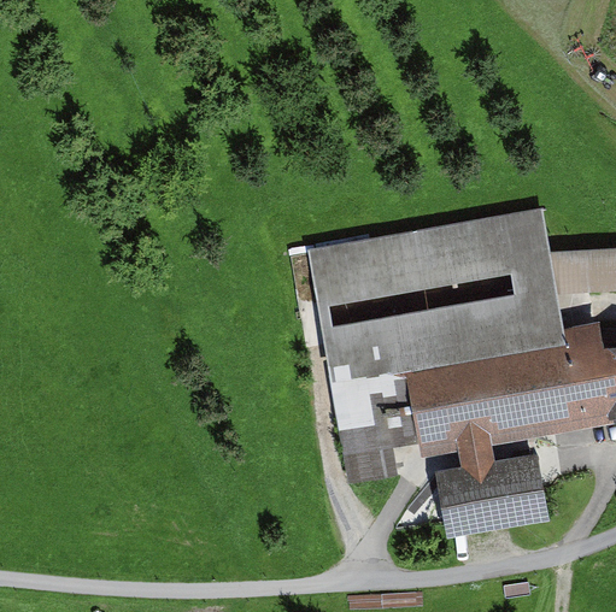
[(543,209),(306,249),(329,381),(405,368),(565,340),(563,328),(557,293),(550,252),(543,209)]
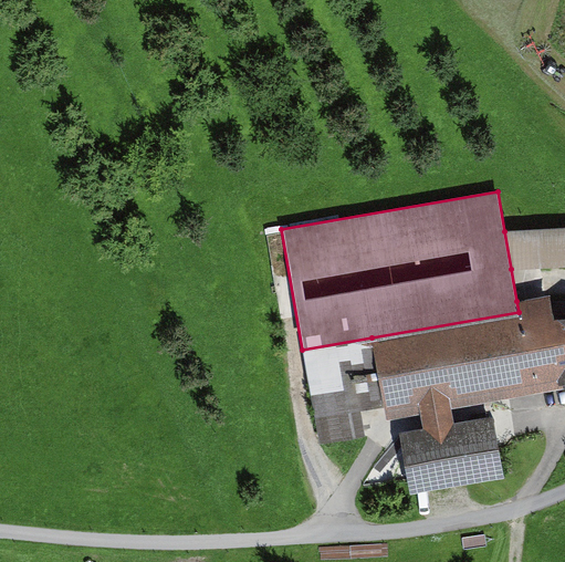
[(511,269),(564,267),(564,228),(504,231),(511,269)]
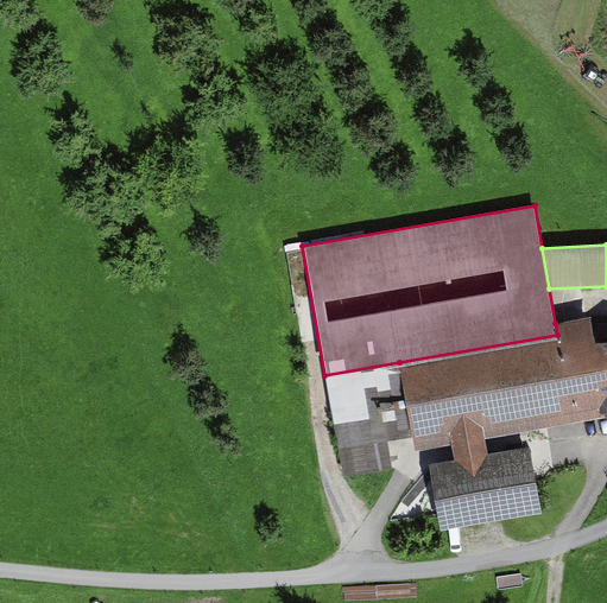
[(604,411),(598,411),(585,342),(595,341),(590,316),(555,323),(557,335),(399,362),(412,436),(415,451),(451,444),(453,457),(428,461),(441,531),(539,513),(542,513),(529,443),(487,451),(485,438),(605,417),(604,411)]
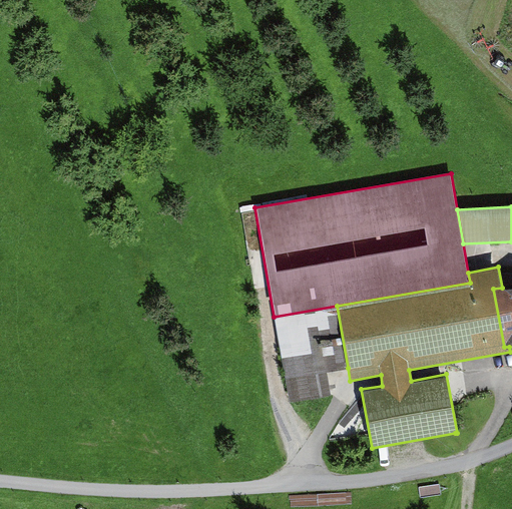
[(509,347),(511,345),(511,285),(502,288),(493,289),(504,347),(509,347)]
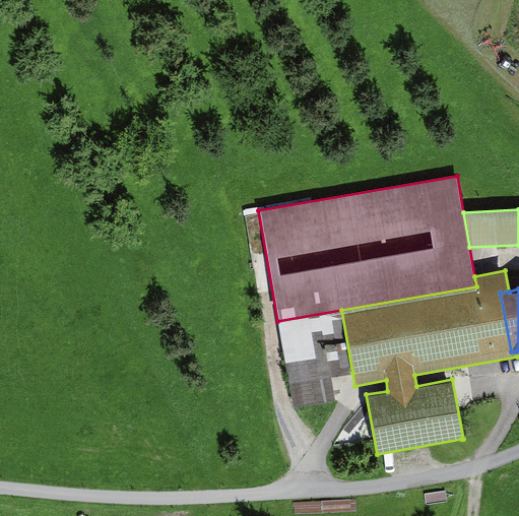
[(277,321),(293,408),(335,401),(330,376),(352,373),(341,310),(277,321)]
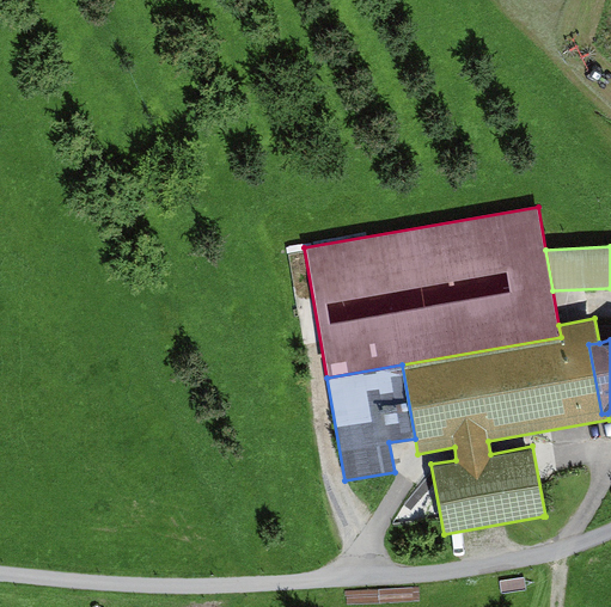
All buildings are outlined.
